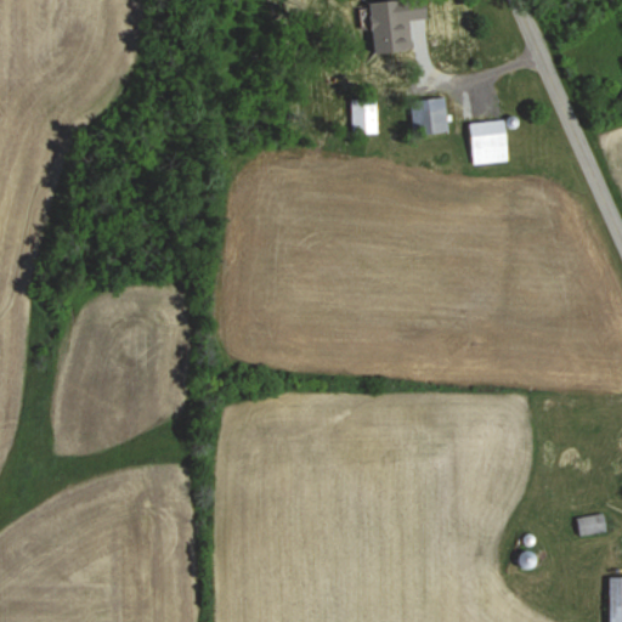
[(447,96),(412,99),(414,134),(450,131),(447,96)]
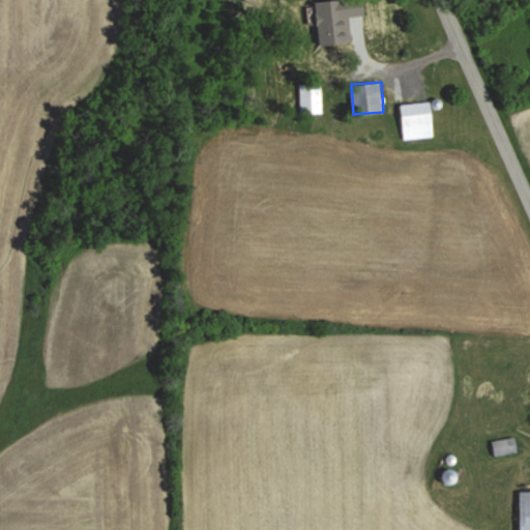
[(322,83),(300,83),(300,113),(322,113),(322,83)]
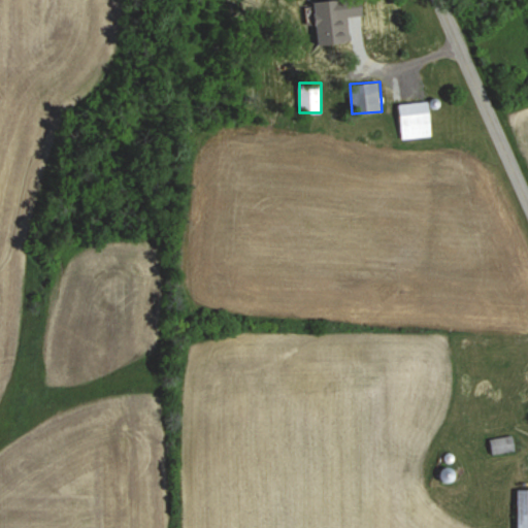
[(399,103),(402,138),(432,136),(429,100),(399,103)]
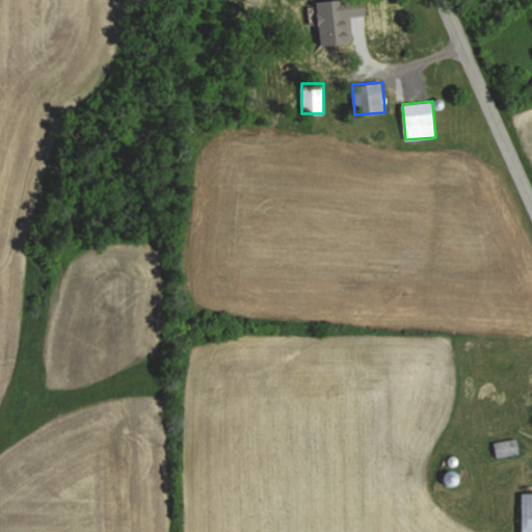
[(496,456),(520,454),(517,439),(494,441),(496,456)]
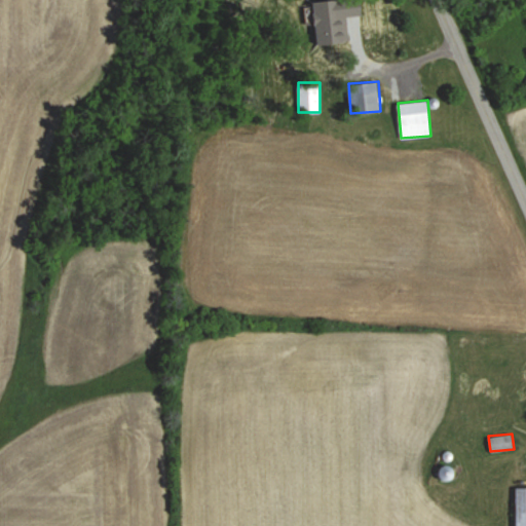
[(454,470),(444,463),(437,475),(447,481),(454,470)]
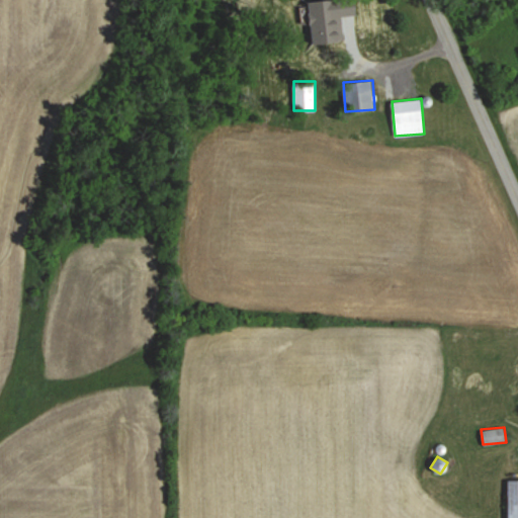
[(508,517),(517,517),(517,480),(508,480),(508,517)]
